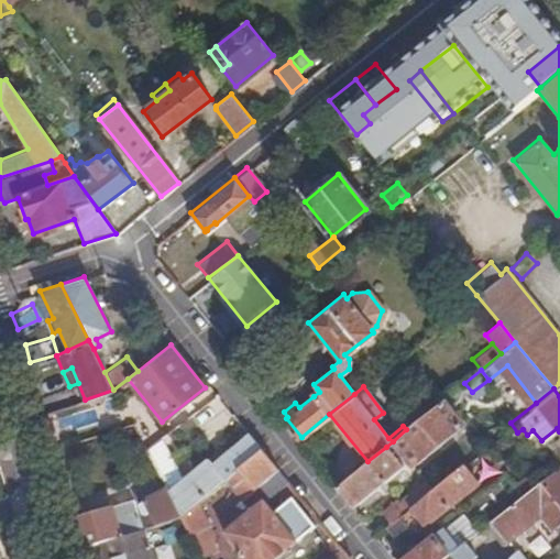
[(406,429),(393,441),(410,463),(461,424),(442,401),(406,429)]
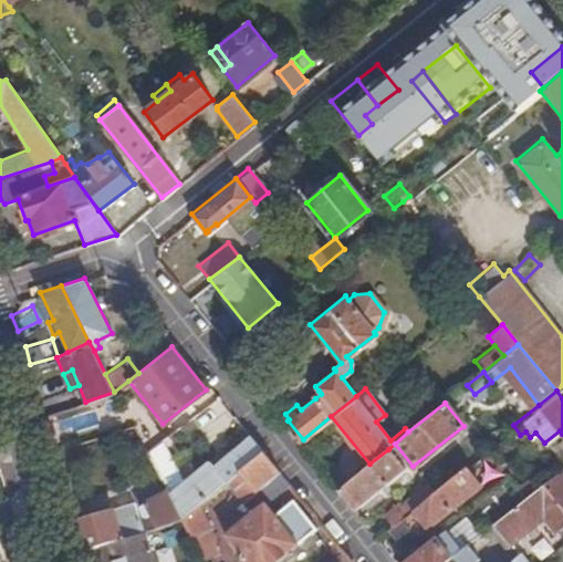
[(56,427),(92,419),(90,407),(53,414),(56,427)]
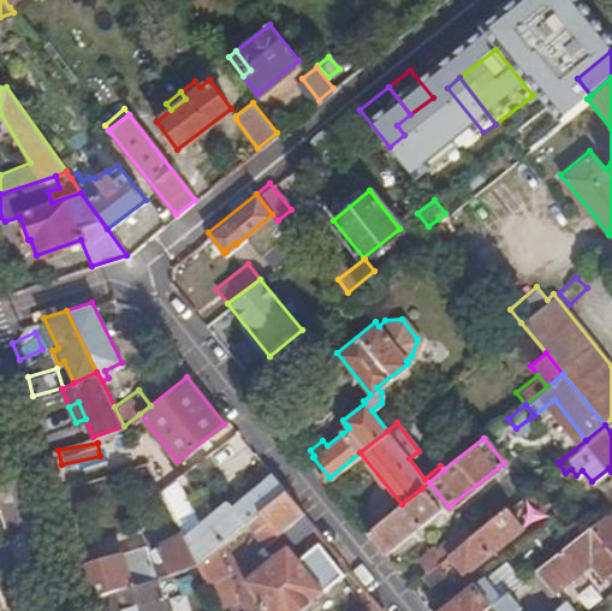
[(213,448),(164,485),(176,503),(225,464),(213,448)]
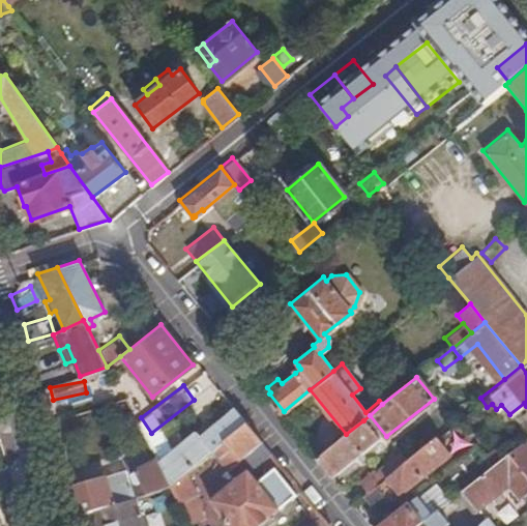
[(115,413),(123,410),(120,402),(112,405),(115,413)]
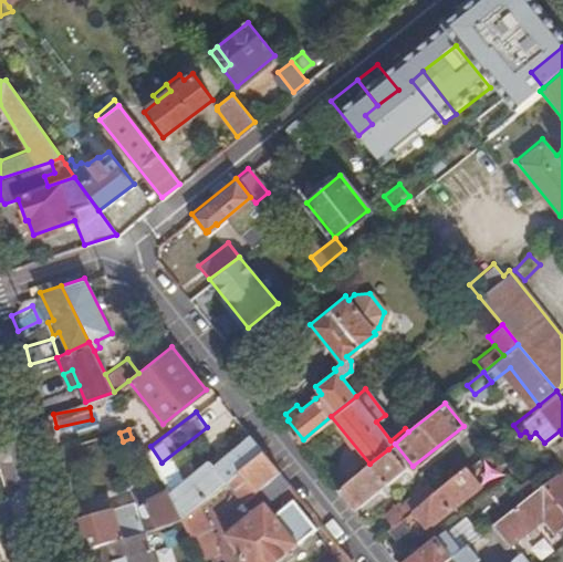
[(263,451),(251,436),(228,455),(214,466),(208,459),(168,493),(180,518),(188,510),(198,502),(223,481),(263,451)]
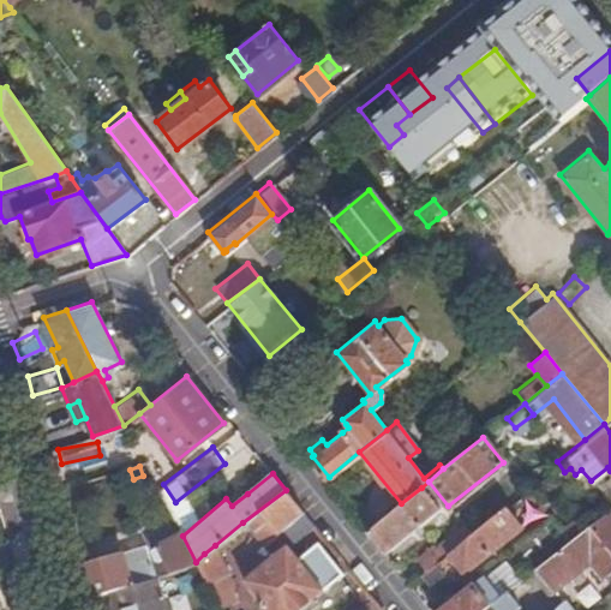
[(163,484),(157,489),(168,509),(175,502),(163,484)]
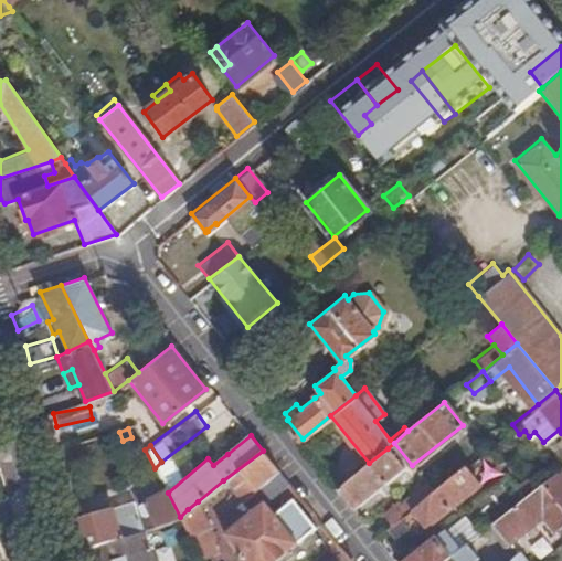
[(213,465),(228,454),(223,447),(208,458),(213,465)]
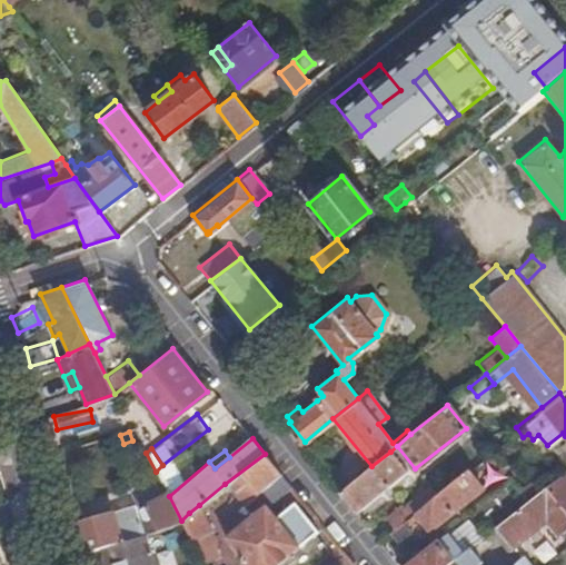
[(371,466),(338,492),(354,511),(405,469),(390,452),(371,466)]
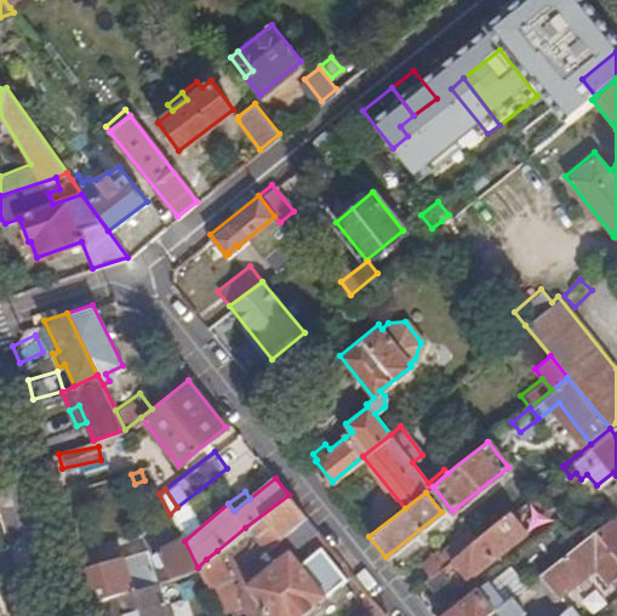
[(304,515),(289,495),(245,528),(262,549),(285,531),(304,515)]
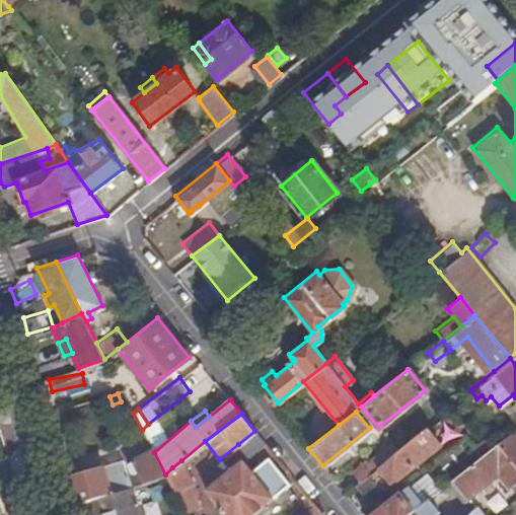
[(363,476),(355,483),(366,498),(388,480),(390,482),(437,444),(424,428),(396,450),(363,476)]
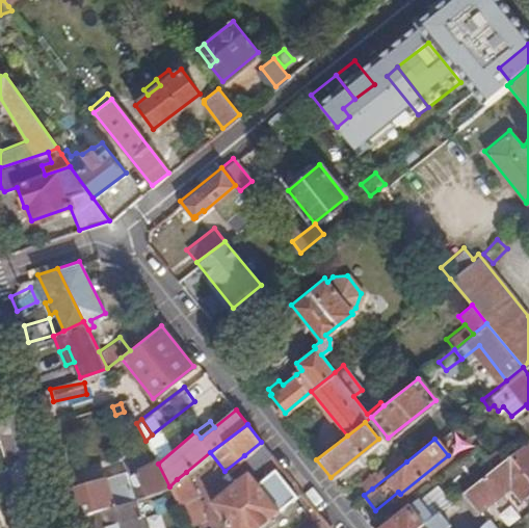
[(269,451),(261,442),(244,455),(253,466),(262,459),(261,458),(269,451)]
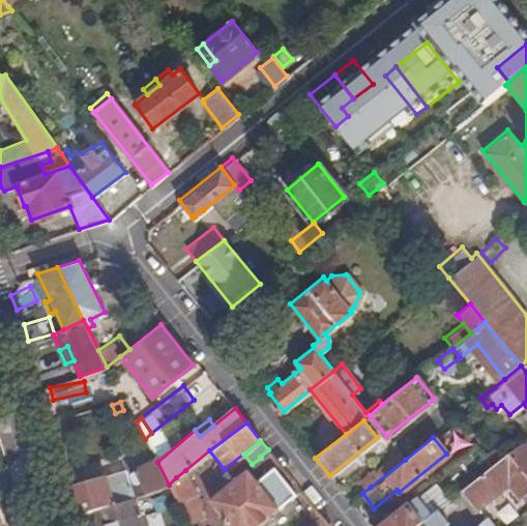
[(509,454),(506,449),(490,463),(461,486),(476,505),(507,480),(519,495),(526,487),(526,474),(516,461),(521,457),(515,448),(509,454)]
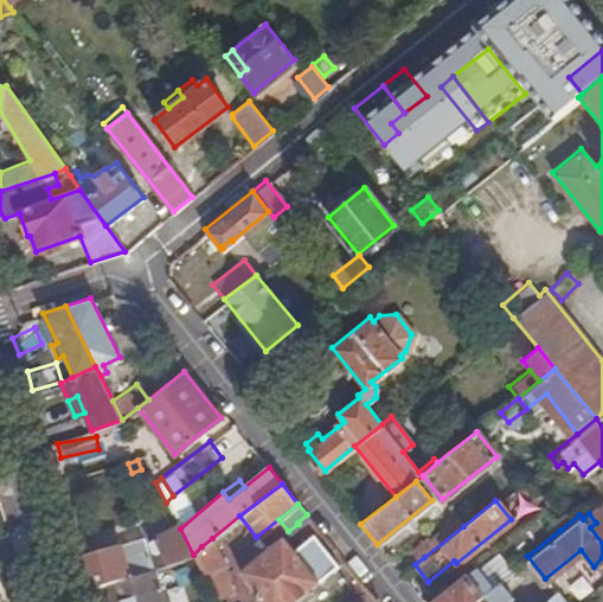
[(319,529),(307,514),(297,523),(299,524),(309,537),(312,536),(319,529)]
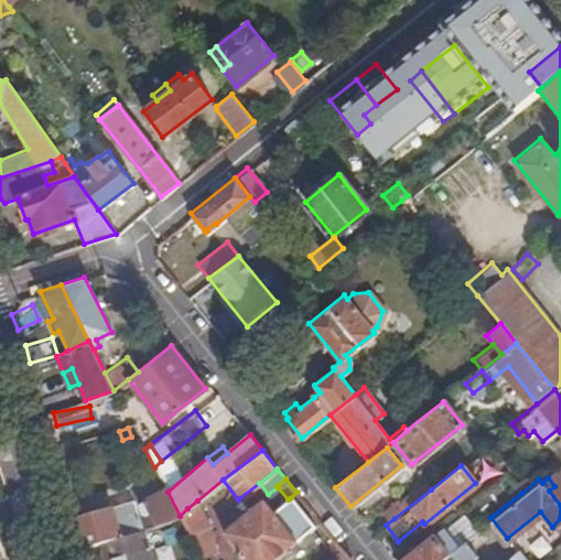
[(387,508),(395,518),(431,490),(423,480),(387,508)]
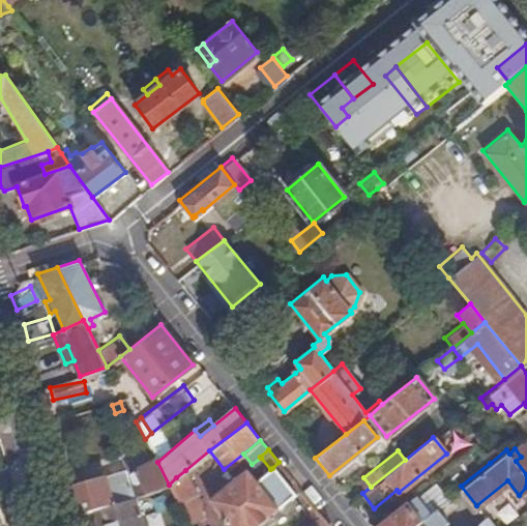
[(132,479),(128,480),(133,495),(169,485),(157,462),(155,459),(128,471),(132,479)]
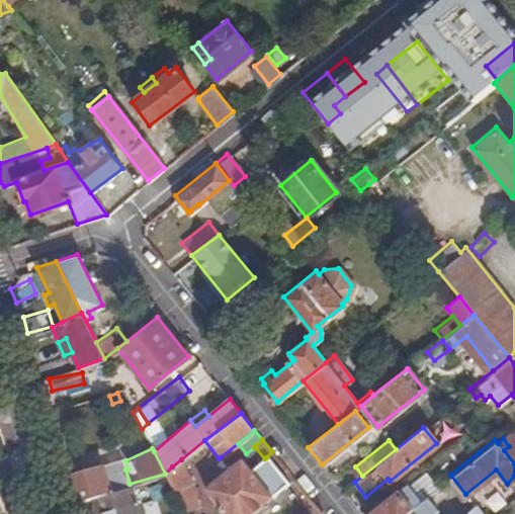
[(266,457),(264,458),(251,469),(241,457),(204,487),(227,513),(248,513),(287,483),(266,457)]
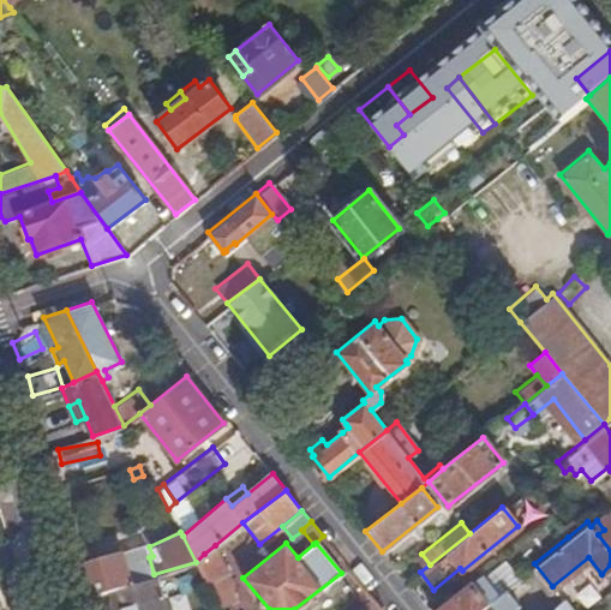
[(145,544),(121,551),(125,566),(149,557),(145,544)]
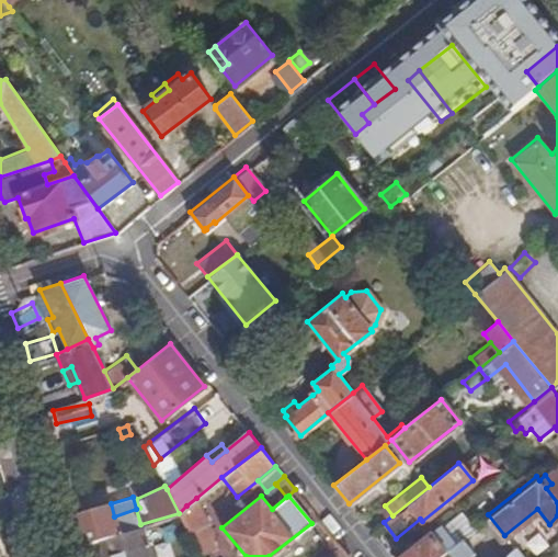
[(208,522),(196,498),(186,506),(179,513),(201,555),(216,546),(211,535),(213,533),(207,523),(208,522)]
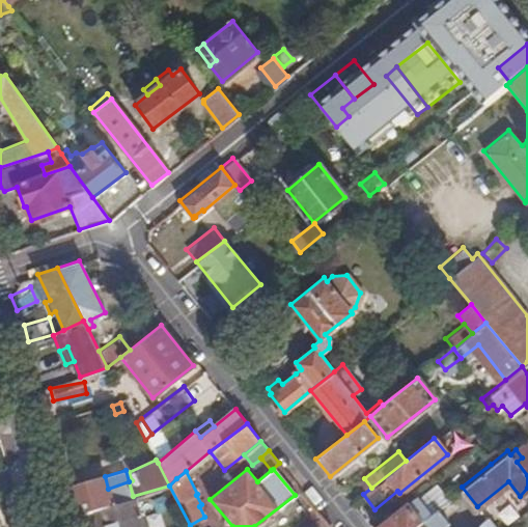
[(105,476),(66,488),(75,514),(94,507),(133,496),(129,481),(108,489),(105,476)]
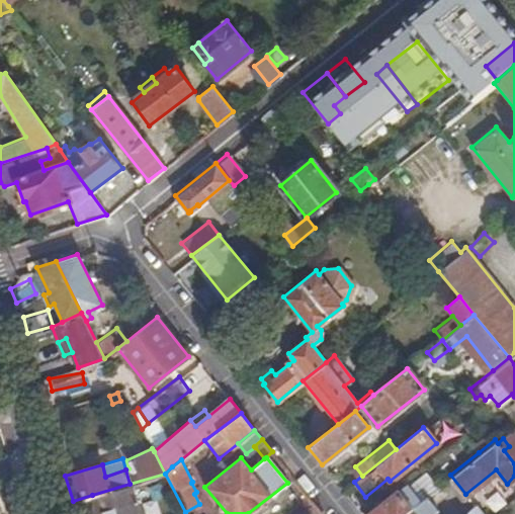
[(401,513),(425,495),(437,486),(424,468),(406,483),(366,513),(401,513)]
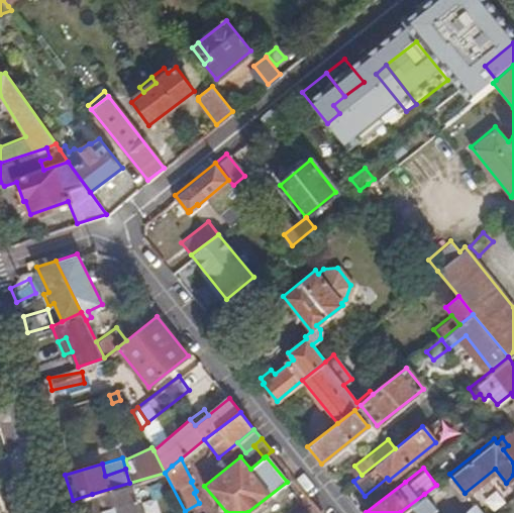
[(129,483),(92,494),(97,512),(104,511),(104,512),(137,512),(134,502),(136,501),(136,499),(134,500),(129,483)]
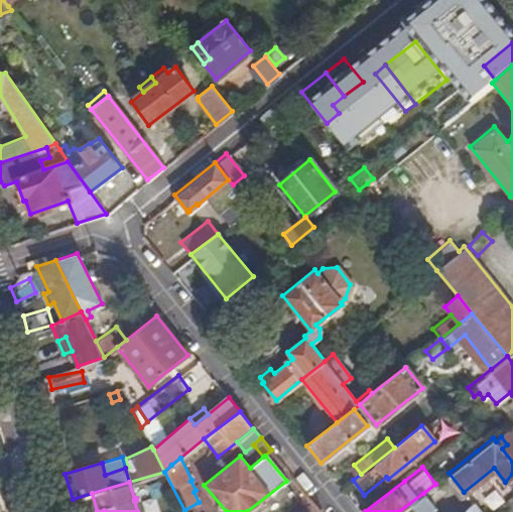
[(481,511),(474,503),(463,511),(434,511),(433,510),(435,507),(423,493),(399,511),(481,511)]
